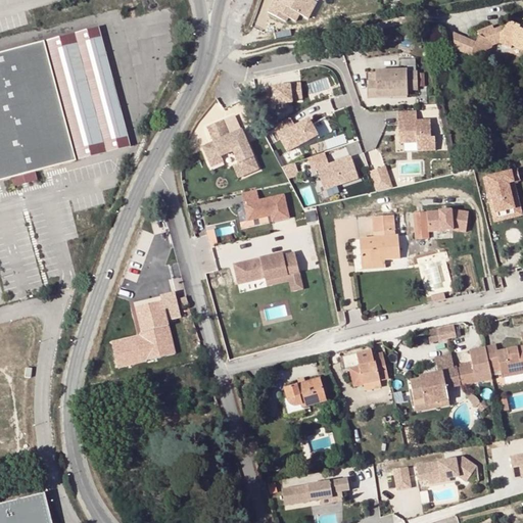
[(281,0),(280,3),(275,1),(268,13),(286,22),(288,18),(295,22),(299,14),(307,19),(316,3),(310,0),(281,0)]
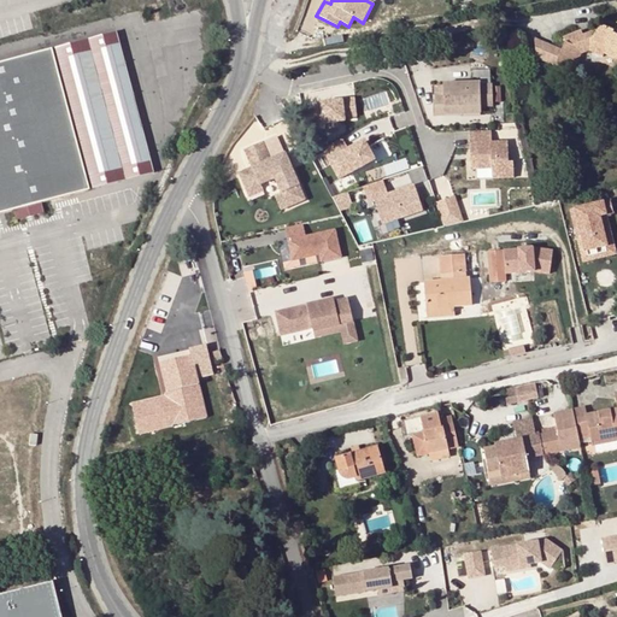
[(616,36),(612,35),(613,31),(599,25),(597,29),(588,41),(592,43),(606,48),(604,54),(616,59),(616,36)]
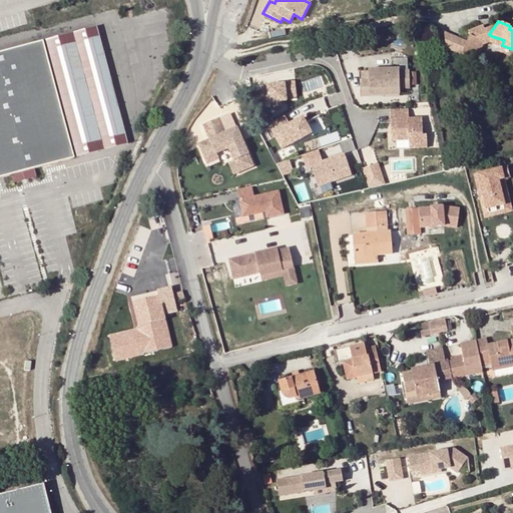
[(496,24),(485,29),(487,35),(489,34),(496,24)]
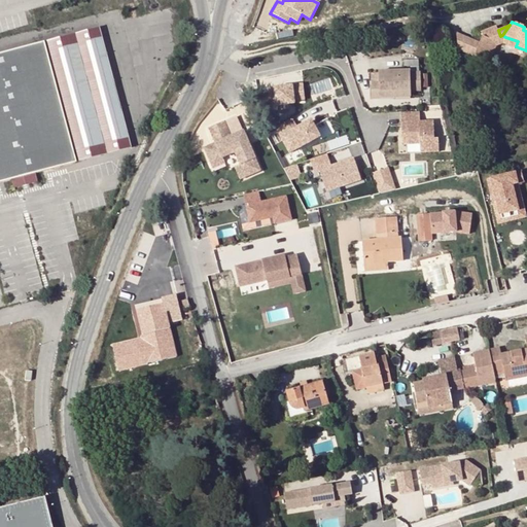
[(500,36),(498,30),(496,26),(481,32),(482,36),(479,41),(456,32),(457,49),(490,63),(496,46),(503,44),(505,37),(502,35),(500,36)]
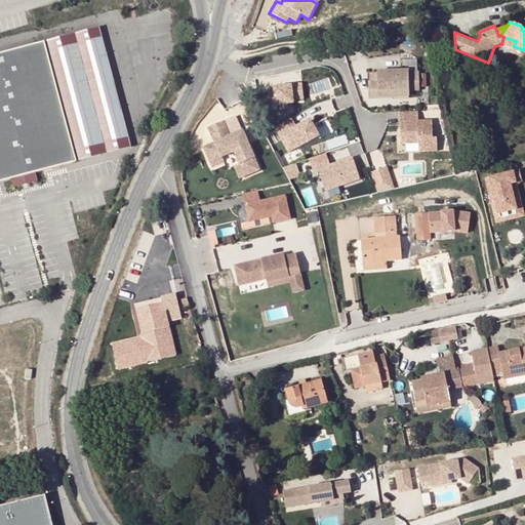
[(97,28),(0,53),(0,182),(130,146),(97,28)]
